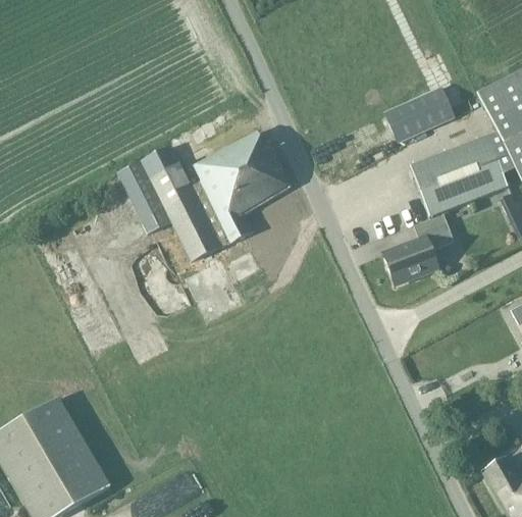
[(462,145),(409,166),(429,217),(482,197),(503,188),(500,175),(513,168),(521,186),(521,67),(475,93),(497,132),(486,136),(462,145)]
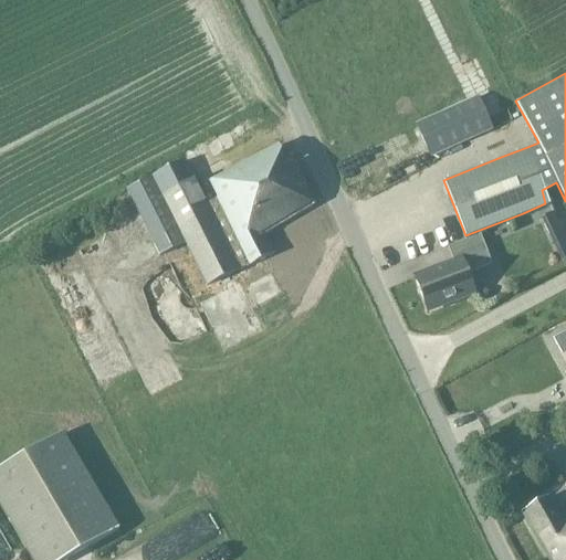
[(429,154),(492,125),(478,92),(415,120),(429,154)]
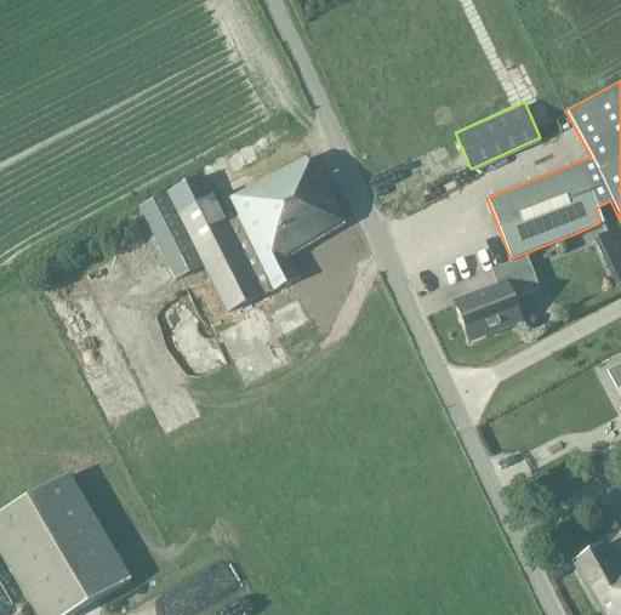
[(216,200),(204,172),(203,171),(137,203),(174,275),(203,262),(227,309),(301,273),(290,252),(347,225),(319,166),(313,169),(305,154),(216,200)]
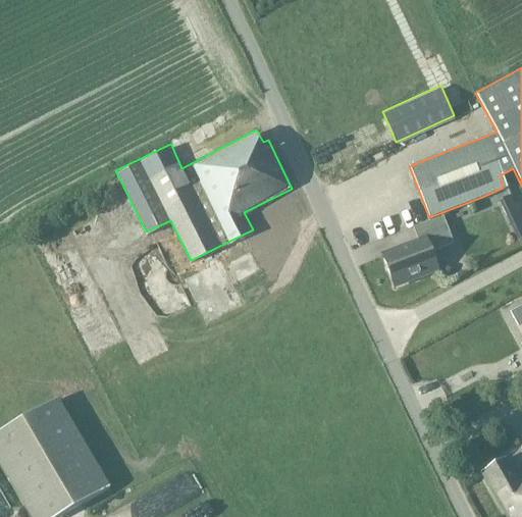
[(413,225),(417,236),(380,251),(395,286),(439,268),(431,249),(454,240),(442,213),(413,225)]
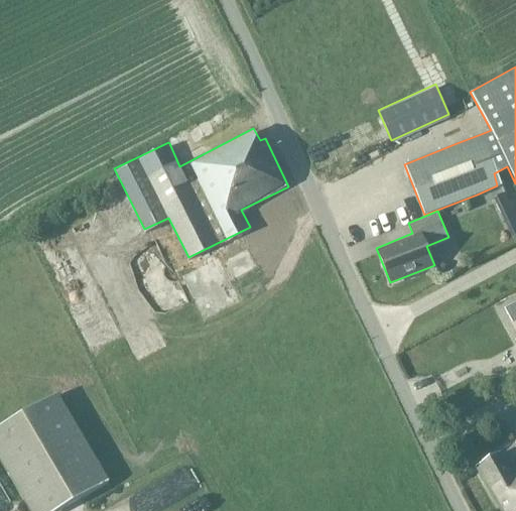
[(160,273),(138,283),(142,292),(153,287),(158,297),(169,292),(160,273)]
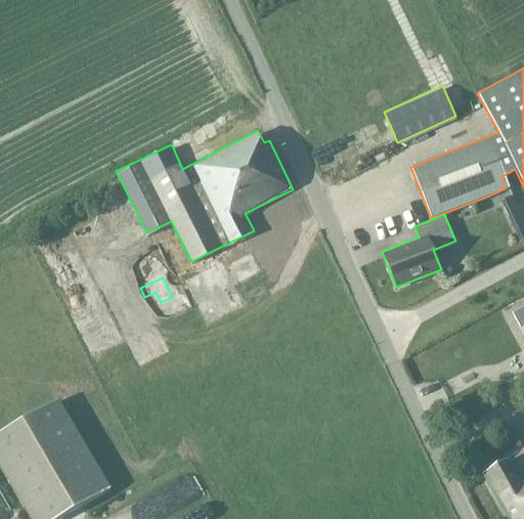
[(523,303),(512,309),(520,325),(519,325),(523,334),(523,303)]
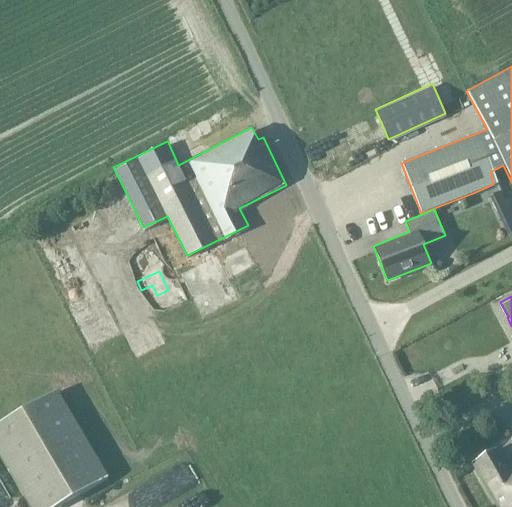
[(56,388),(0,421),(0,452),(32,506),(53,506),(108,475),(56,388)]
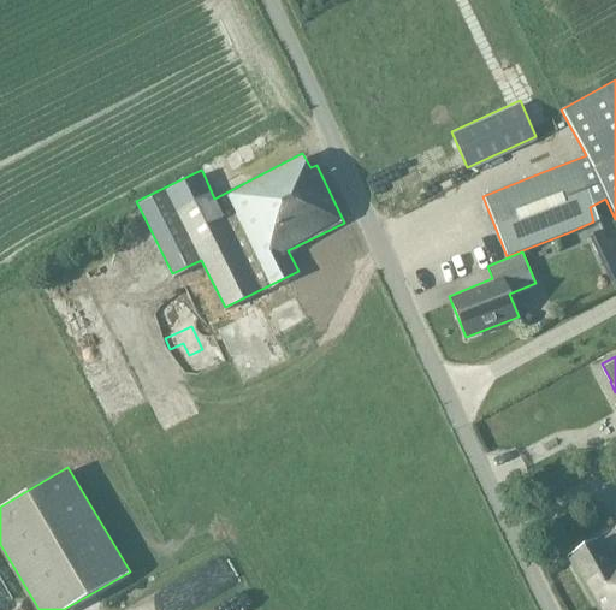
[(597,609),(615,609),(615,563),(614,566),(598,536),(566,552),(597,609)]
